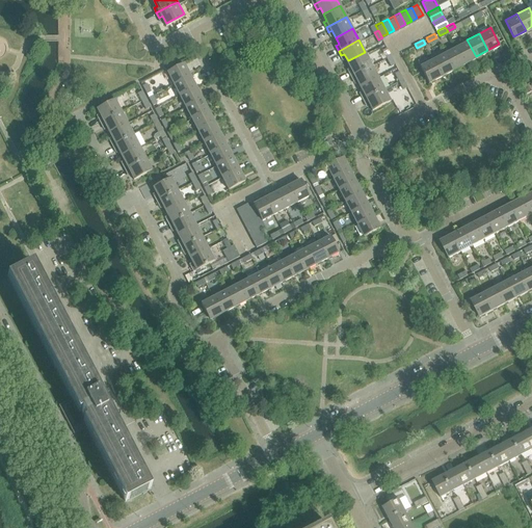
[(455,46),(463,62),(476,56),(467,40),(455,46)]
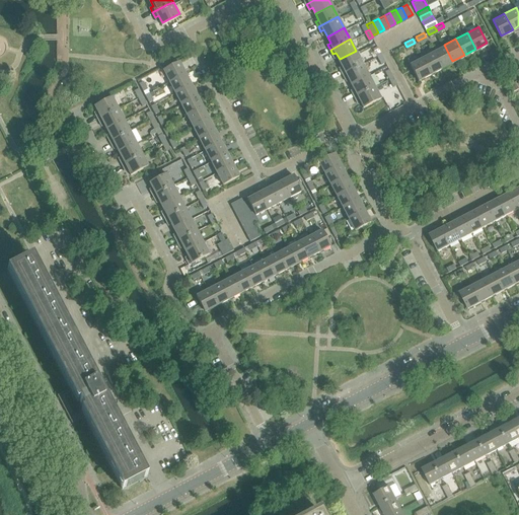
[(377,54),(381,52),(377,44),(373,47),(377,54)]
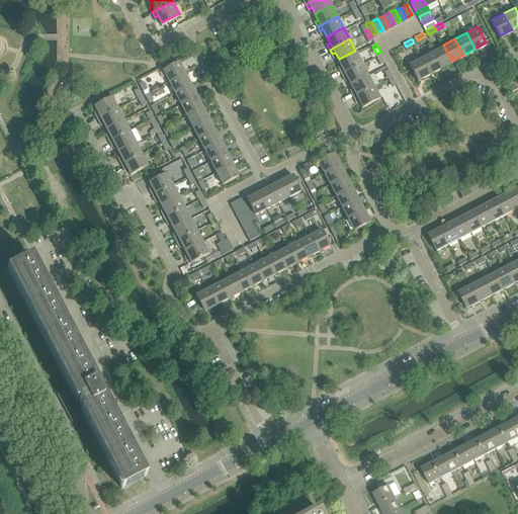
[(432,51),(440,66),(451,61),(443,45),(432,51)]
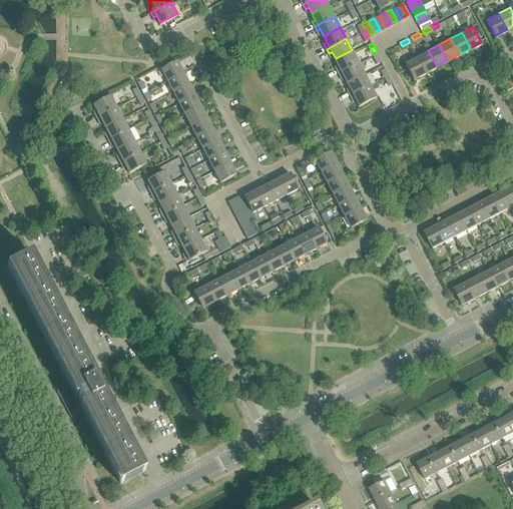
[(338,71),(358,61),(352,50),(336,58),(339,65),(336,66),(338,71)]
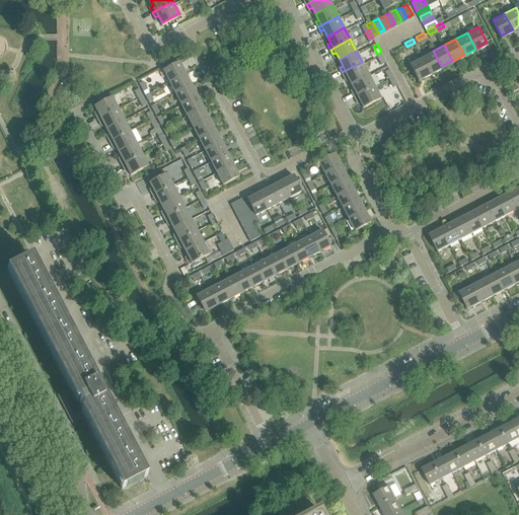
[(422,57),(430,72),(441,66),(433,51),(422,57)]
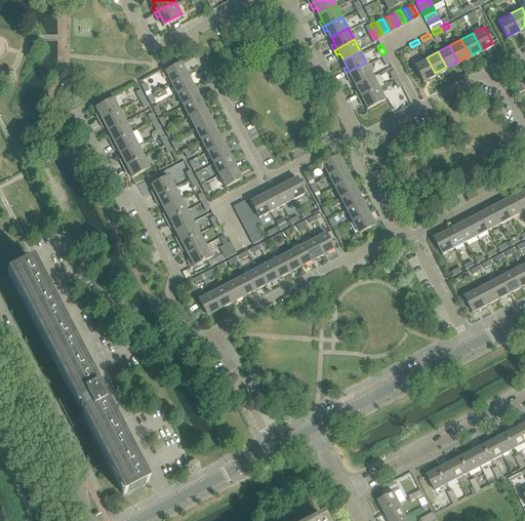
[(386,52),(381,54),(386,63),(390,61),(386,52)]
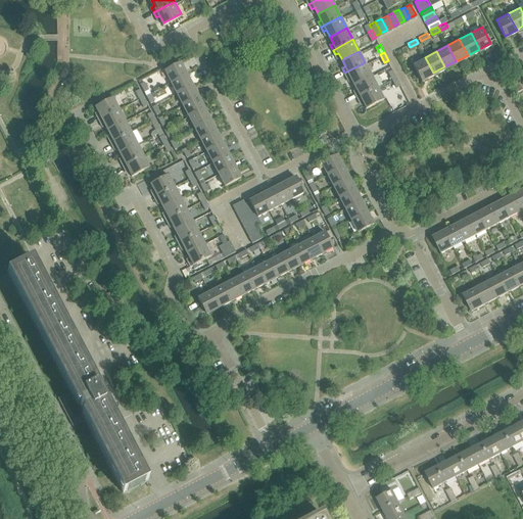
[(433,73),(425,57),(413,63),(422,79),(433,73)]
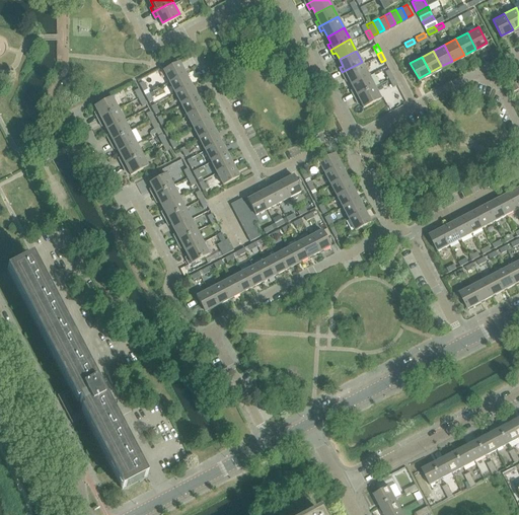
[(169,79),(186,71),(179,59),(163,68),(169,79)]
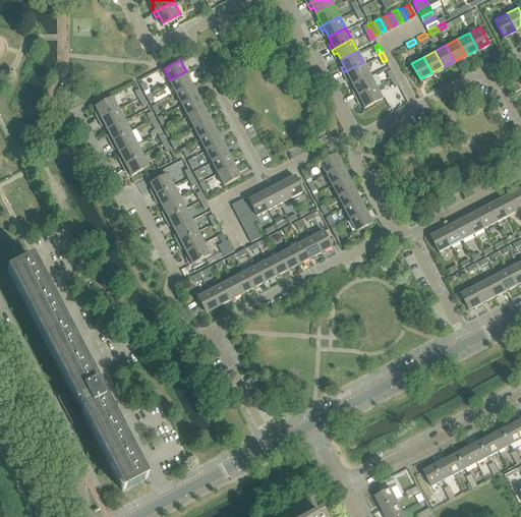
[(352,82),(369,73),(363,62),(343,72),(346,77),(349,75),(352,82)]
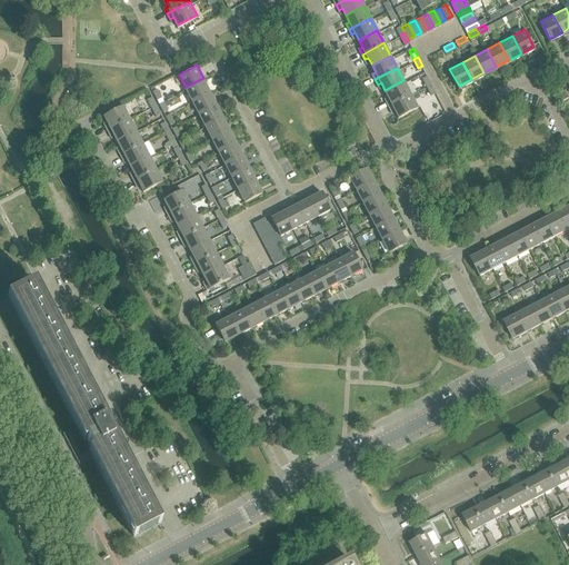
[(426,85),(431,81),(427,73),(421,76),(426,85)]
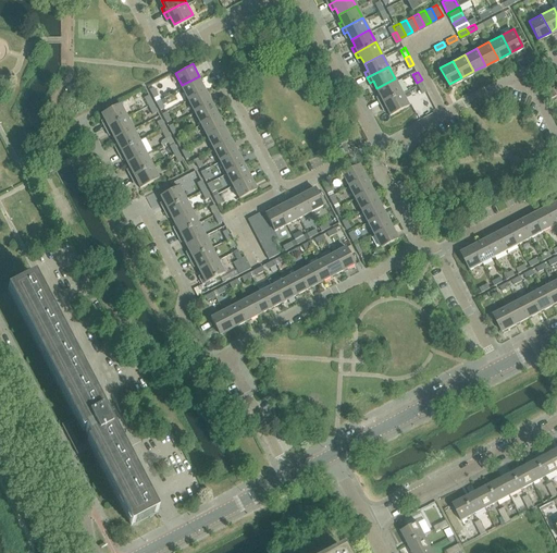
[(199,76),(182,85),(188,97),(205,88),(199,76)]
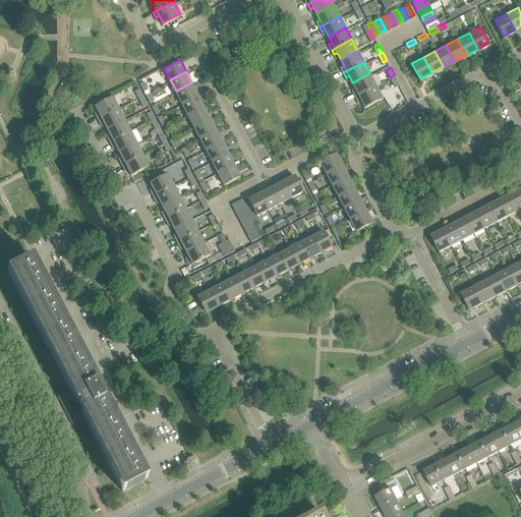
[(355,96),(375,84),(369,73),(352,82),(356,89),(352,91),(355,96)]
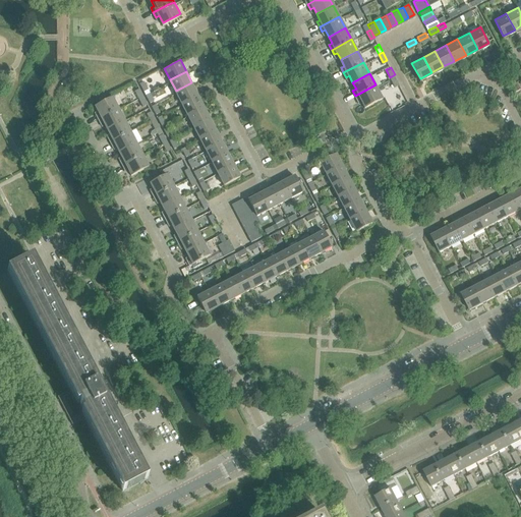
[(395,74),(390,77),(394,85),(399,82),(395,74)]
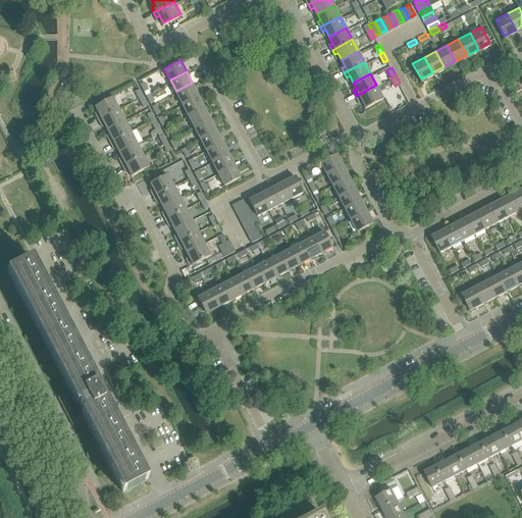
[(192,83),(176,91),(183,102),(198,94),(192,83)]
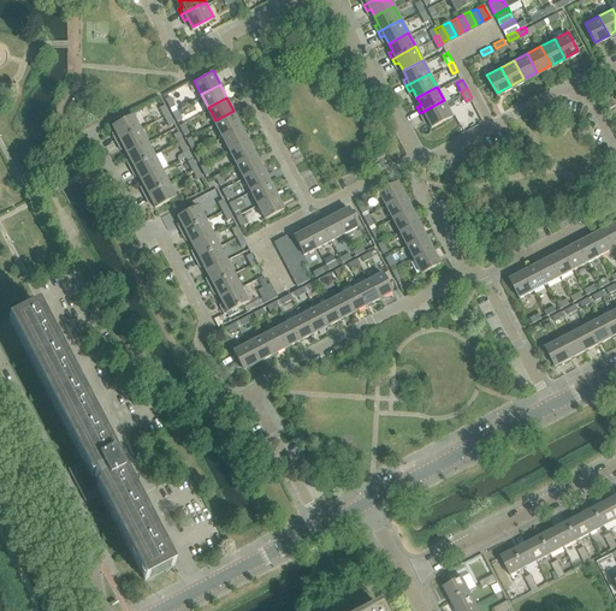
[(444,100),(420,113),(422,118),(427,117),(431,125),(451,114),(444,100)]
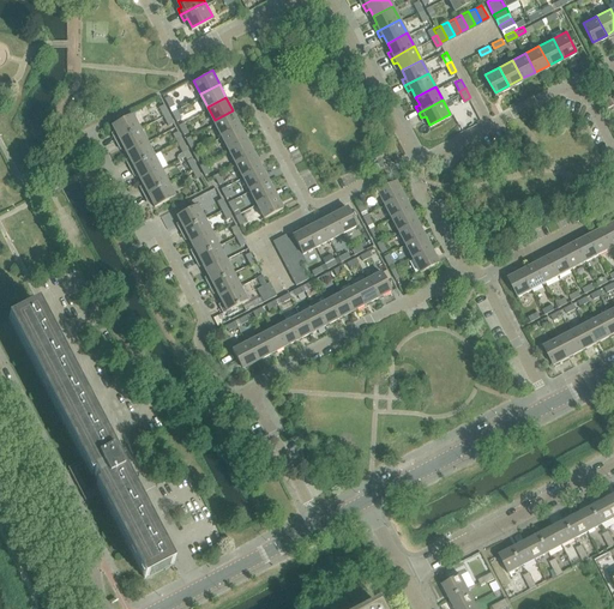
[(172,109),(176,118),(181,115),(176,107),(172,109)]
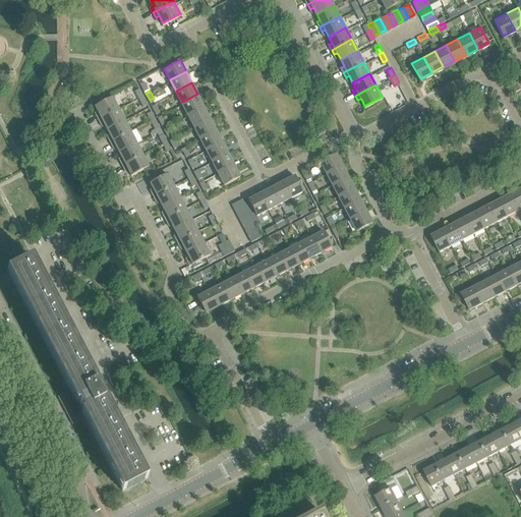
[(197,94),(182,102),(187,114),(204,106),(197,94)]
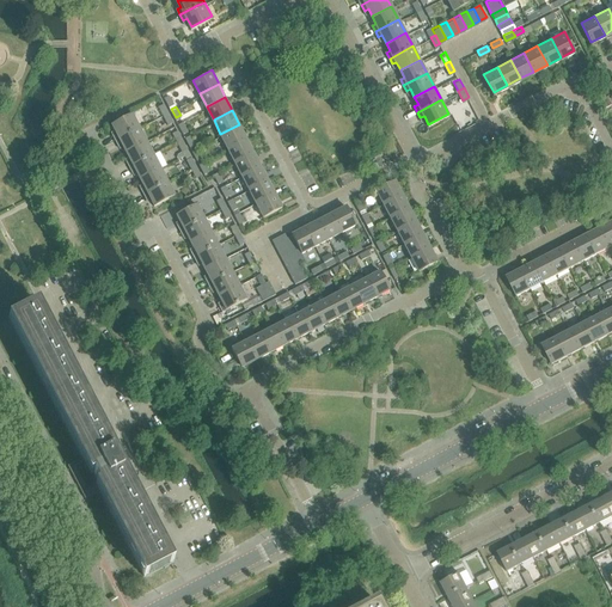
[(115,138),(139,124),(132,111),(111,122),(116,130),(112,133),(115,138)]
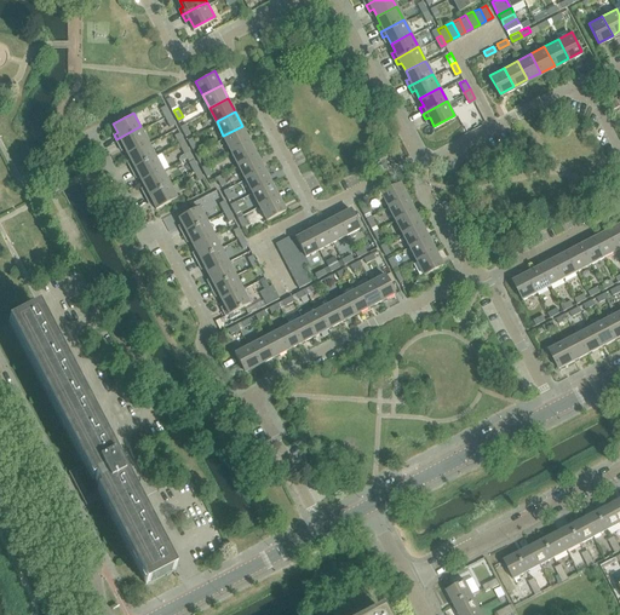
[(127,151),(148,141),(141,126),(116,139),(120,145),(124,143),(127,151)]
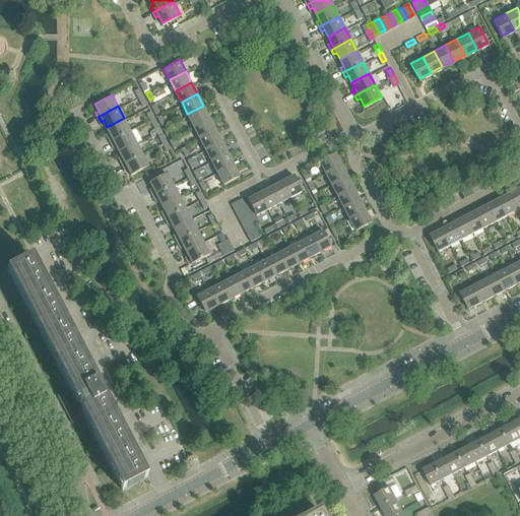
[(203,106),(187,114),(193,125),(209,117),(203,106)]
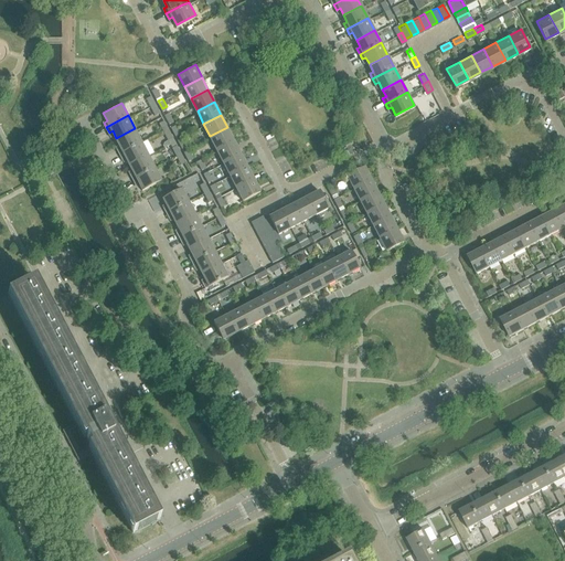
[(227,127),(210,136),(216,148),(234,139),(227,127)]
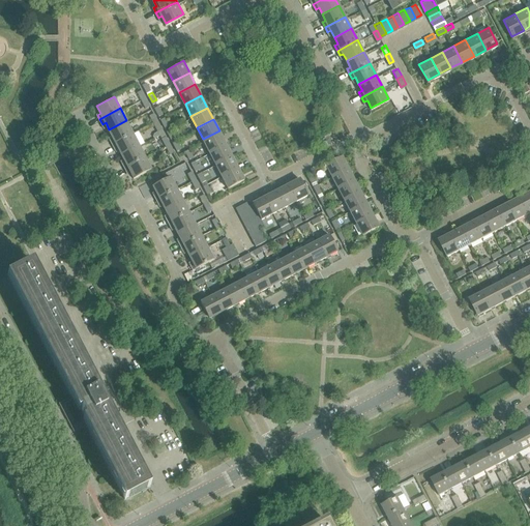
[(126,120),(109,129),(112,136),(109,138),(112,143),(133,132),(126,120)]
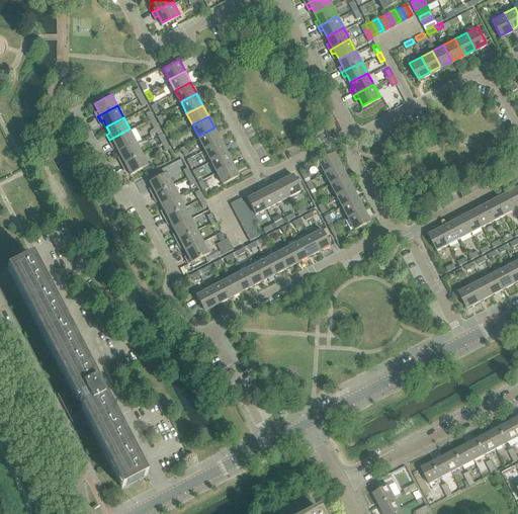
[(163,125),(167,134),(171,131),(167,123),(163,125)]
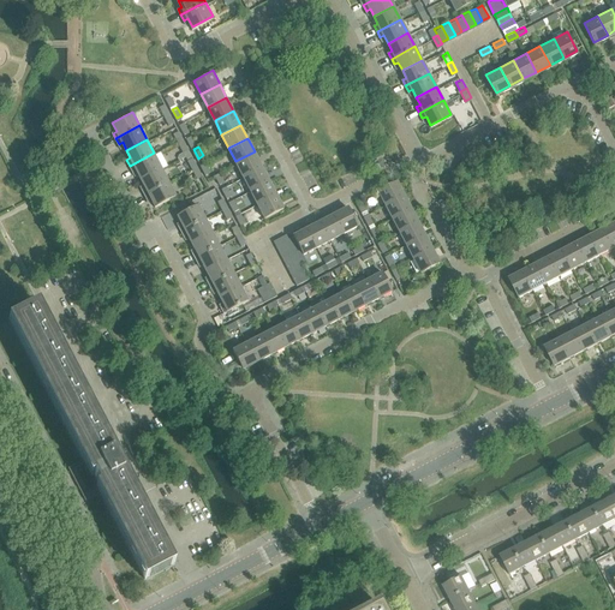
[(236,161),(244,177),(263,167),(255,151),(236,161)]
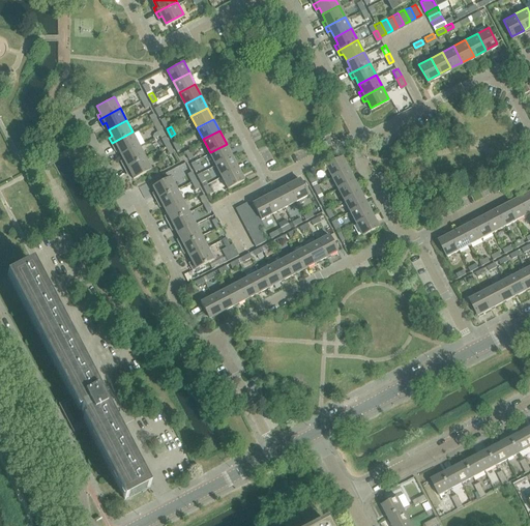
[(133,132),(112,143),(114,147),(117,146),(121,152),(139,143),(133,132)]
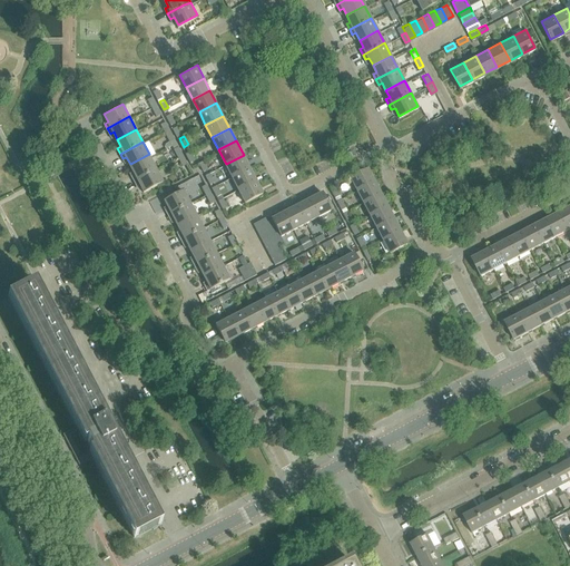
[(149,154),(130,164),(134,172),(130,173),(134,178),(156,167),(149,154)]
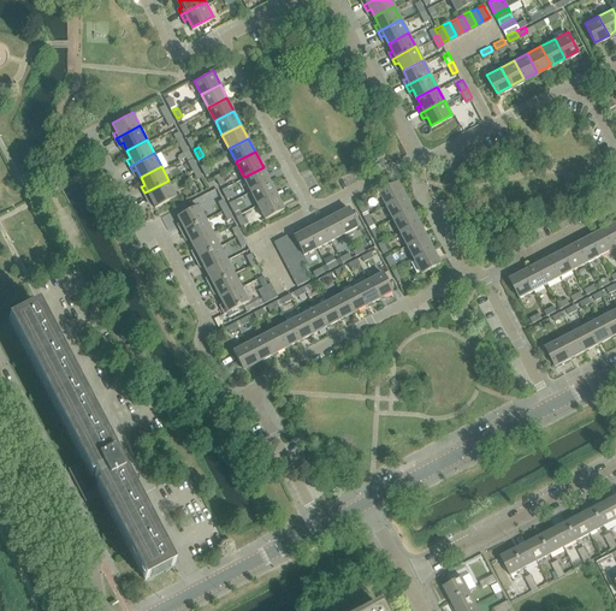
[(253,194),(272,184),(264,167),(244,177),(253,194)]
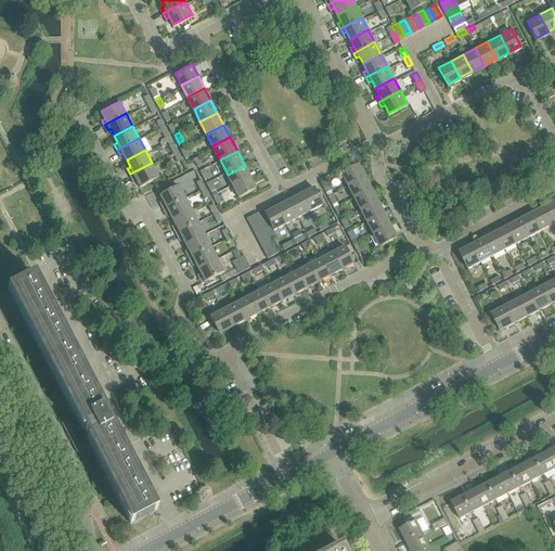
[(347,182),(364,174),(358,162),(340,170),(347,182)]
